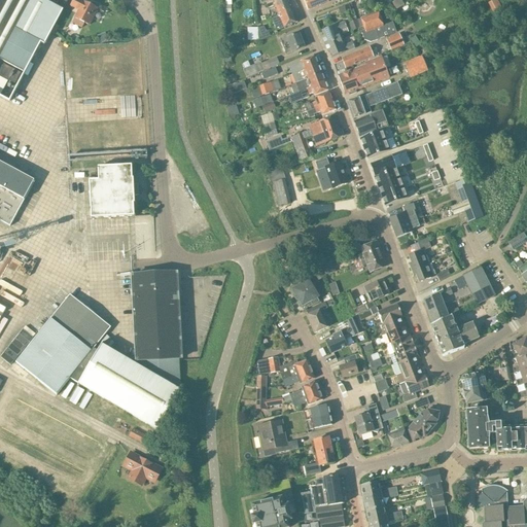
[(0,0),(0,94),(7,81),(0,77),(0,60),(25,73),(40,42),(44,44),(50,32),(53,33),(56,34),(57,32),(60,27),(55,25),(62,11),(67,0),(0,0)]
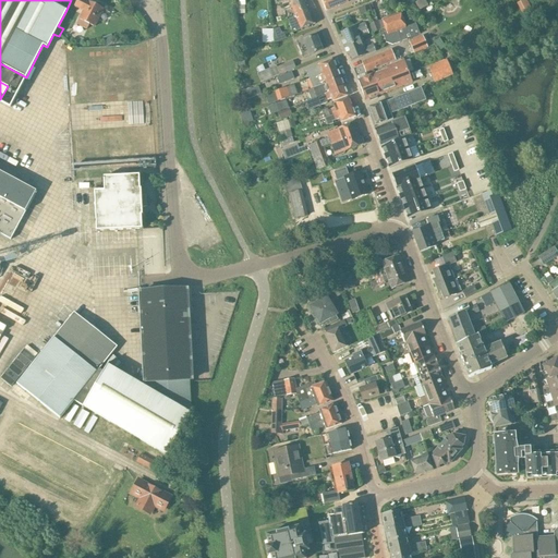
[(94,27),(102,10),(83,0),(76,0),(74,7),(83,11),(76,24),(86,29),(88,24),(94,27)]
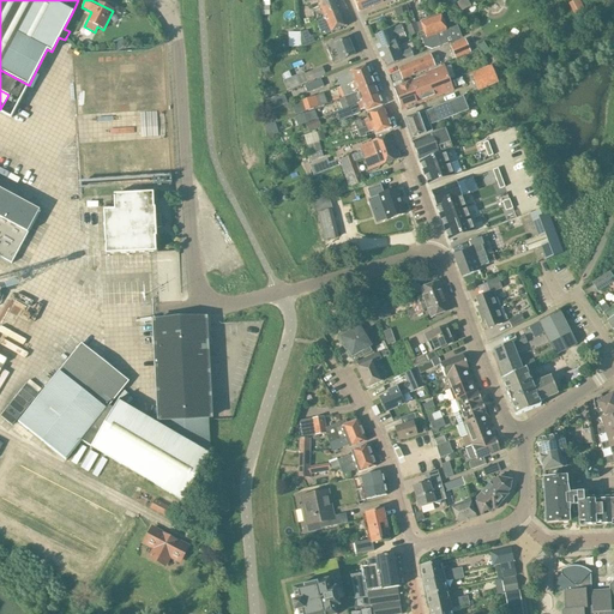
[(332,17),(341,13),(335,0),(317,0),(323,11),(329,8),(332,17)]
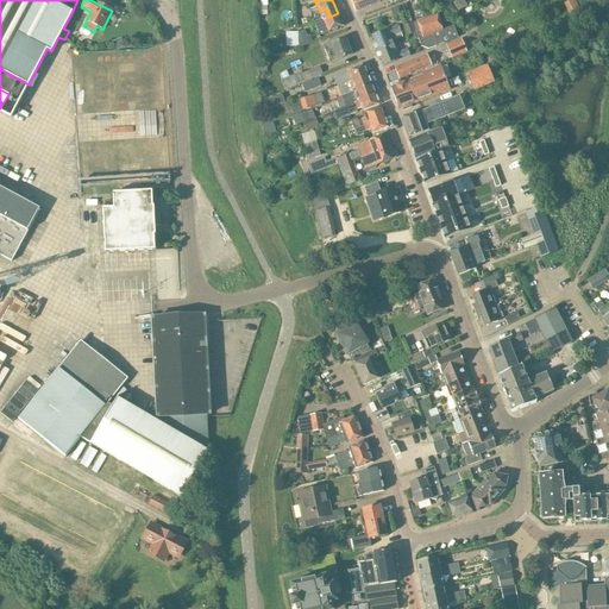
[(352,0),(357,11),(381,2),(380,0),(352,0)]
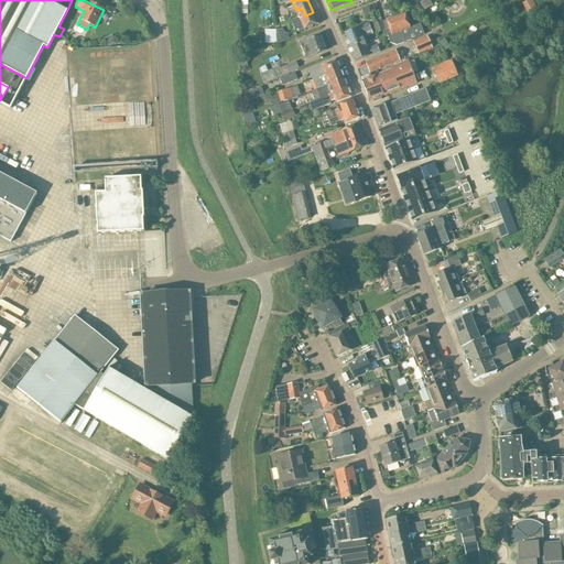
[(534,0),(529,0),(523,3),(531,17),(541,11),(534,0)]
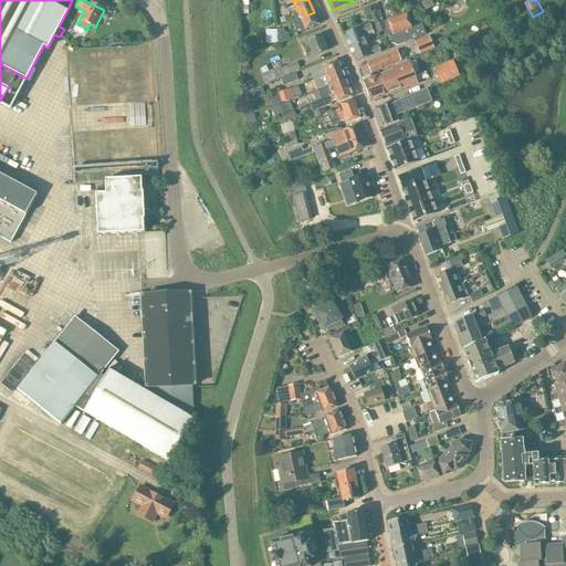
[(375,4),(363,9),(365,16),(377,10),(375,4)]
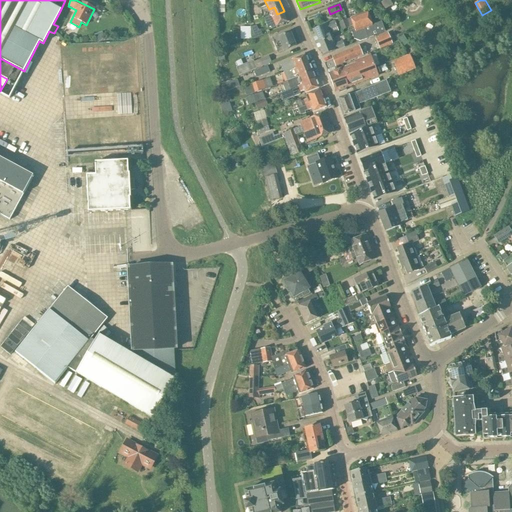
[(274,7),(269,9),(271,15),(263,18),(268,30),(289,22),(284,11),(277,14),(274,7)]
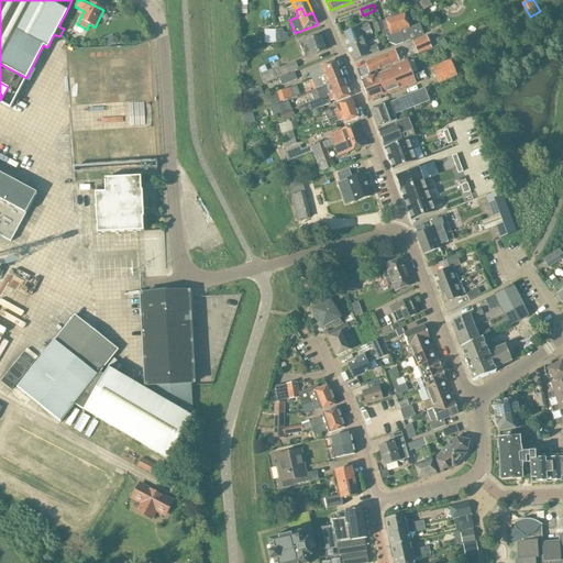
[(405,14),(396,18),(404,42),(423,35),(420,23),(409,28),(405,14)]
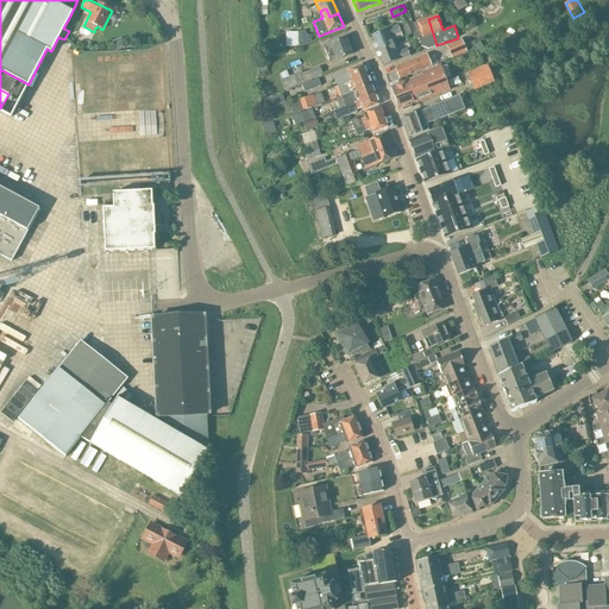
[(413,23),(416,31),(421,30),(424,37),(419,38),(421,45),(428,49),(437,45),(428,19),(418,23),(418,22),(413,23)]
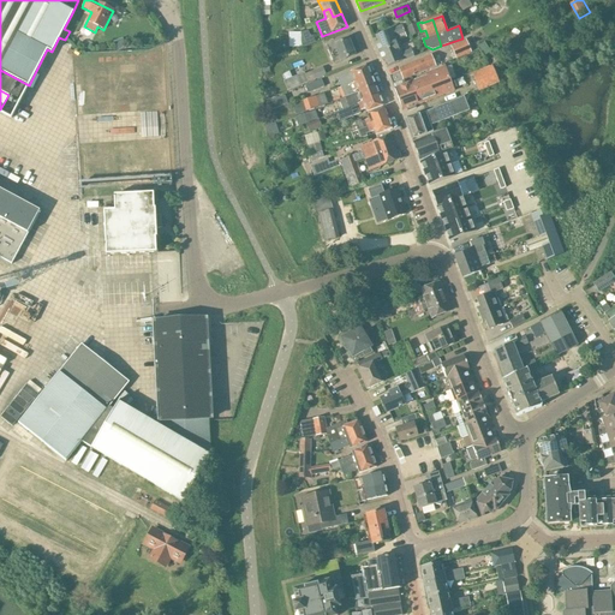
[(419,31),(421,31),(417,23),(407,27),(411,36),(419,33),(419,31)]
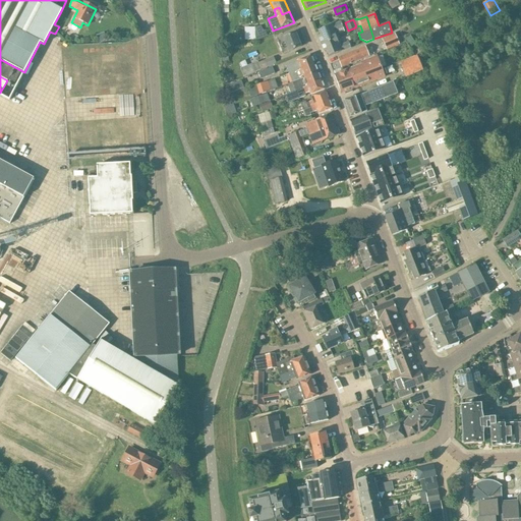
[(322,44),(337,39),(334,32),(343,27),(341,22),(319,31),(321,36),(319,37),(322,44)]
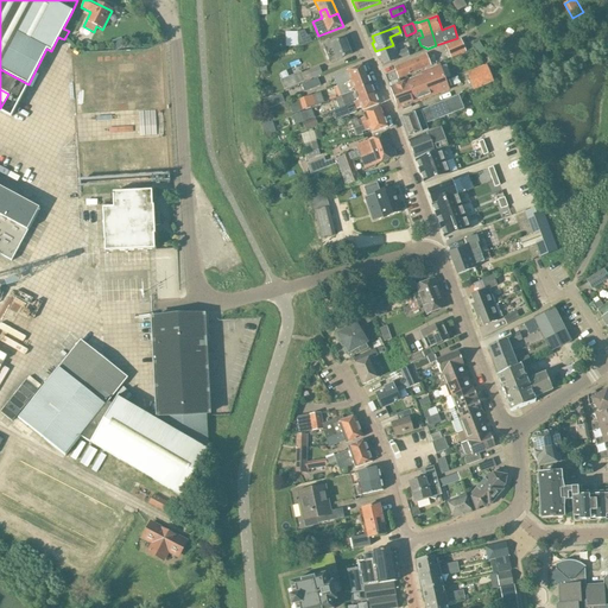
[(305,31),(297,32),(298,46),(310,43),(309,36),(306,36),(305,31)]
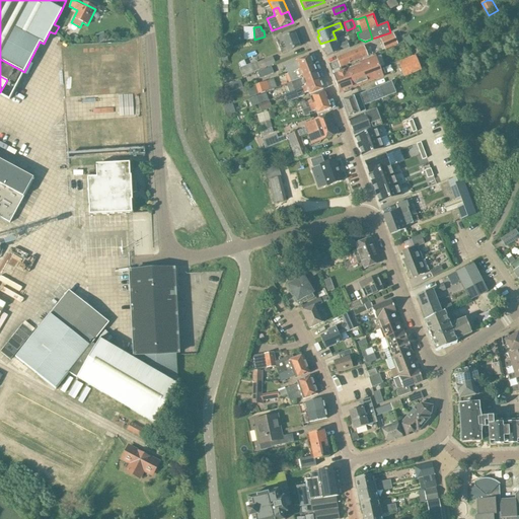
[(288,52),(300,47),(295,33),(283,38),(288,52)]
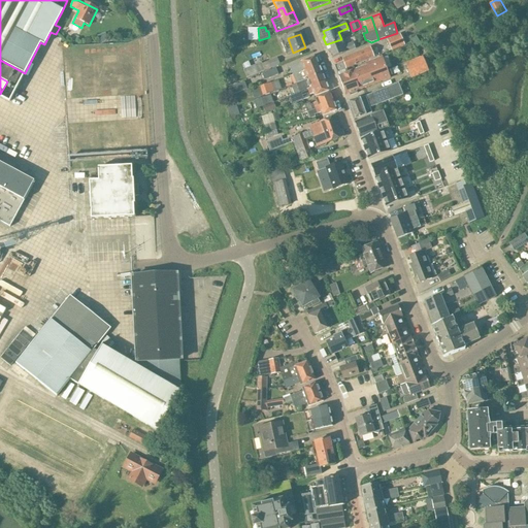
[(404,44),(400,34),(388,40),(392,50),(404,44)]
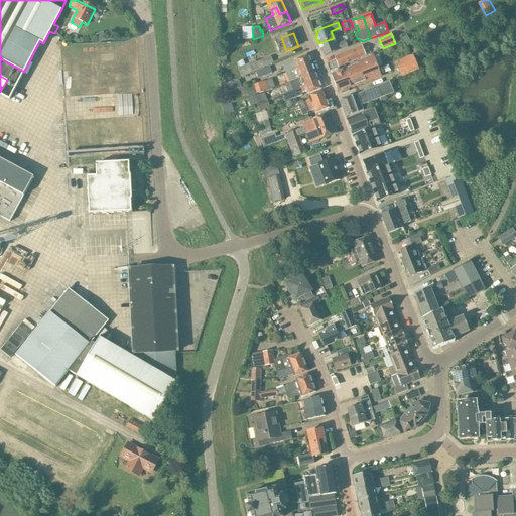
[(334,38),(318,43),(321,51),(324,50),(326,56),(338,51),(347,47),(345,41),(336,44),(334,38)]
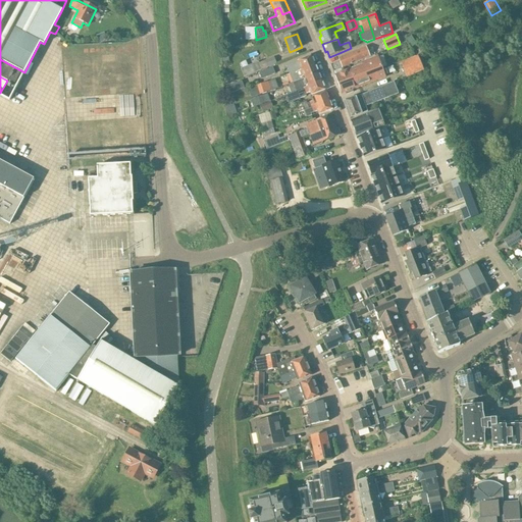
[(343,67),(370,56),(366,47),(338,58),(343,67)]
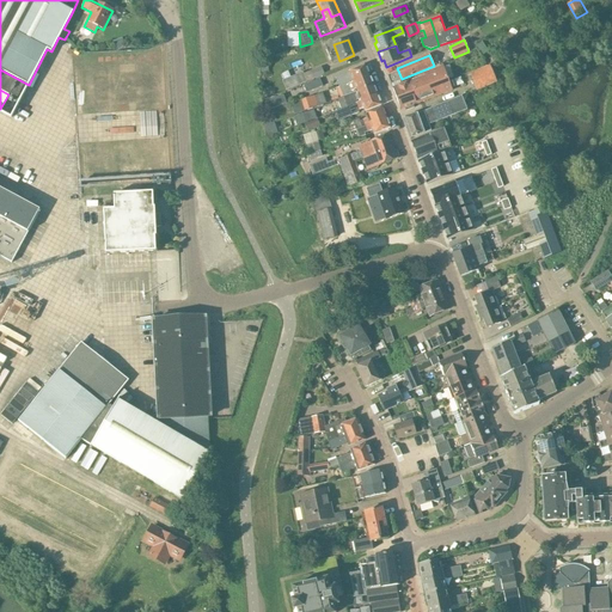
[(340,87),(369,75),(366,66),(349,72),(335,77),(340,87)]
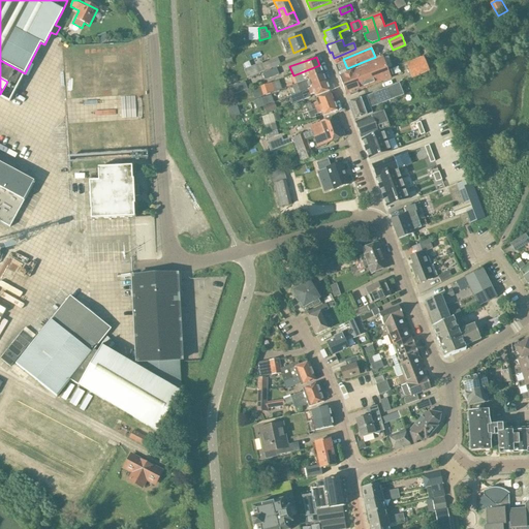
[(362,76),(386,67),(383,57),(367,63),(368,65),(340,76),(344,86),(348,85),(347,82),(350,81),(351,84),(355,82),(354,80),(358,78),(359,81),(363,80),(362,76)]
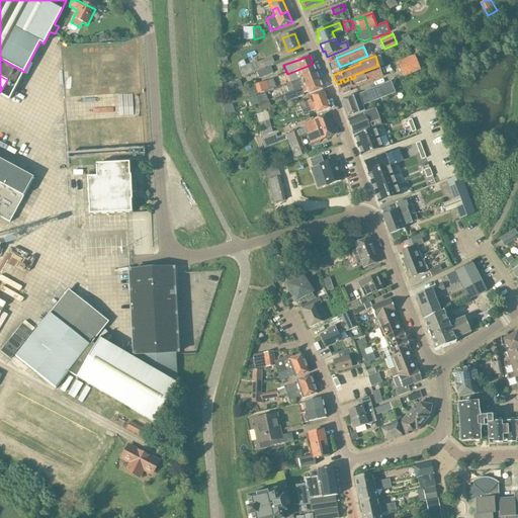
[(420,69),(415,56),(398,62),(403,75),(420,69)]
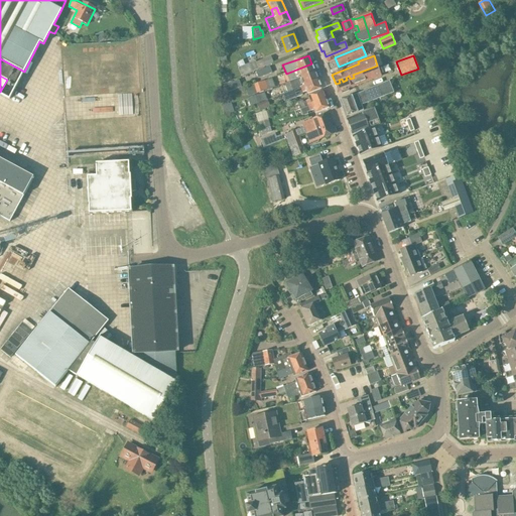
[(271,56),(257,62),(259,68),(273,62),(271,56)]
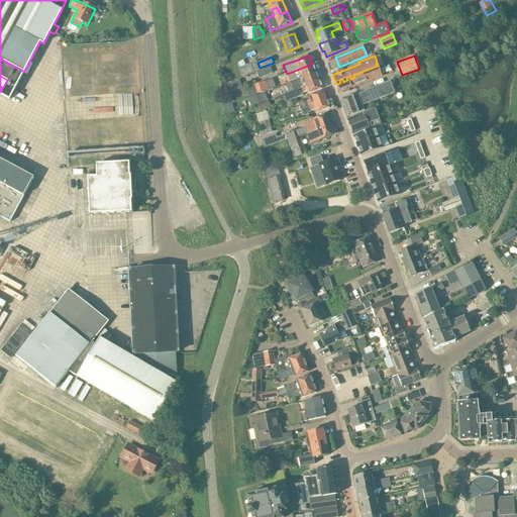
[(260,68),(257,63),(256,61),(239,68),(242,76),(260,69),(260,68)]
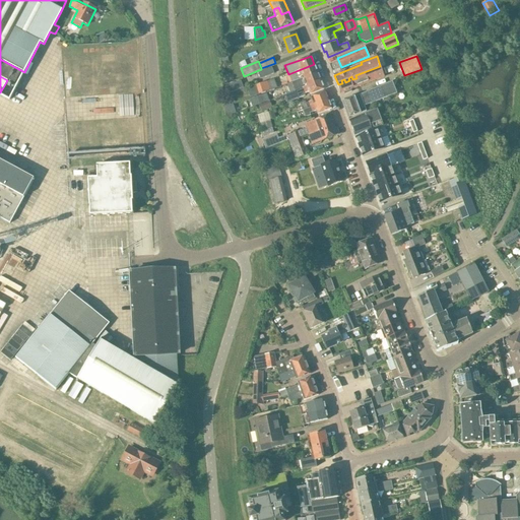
[(21,72),(3,63),(0,68),(0,75),(15,83),(21,72)]
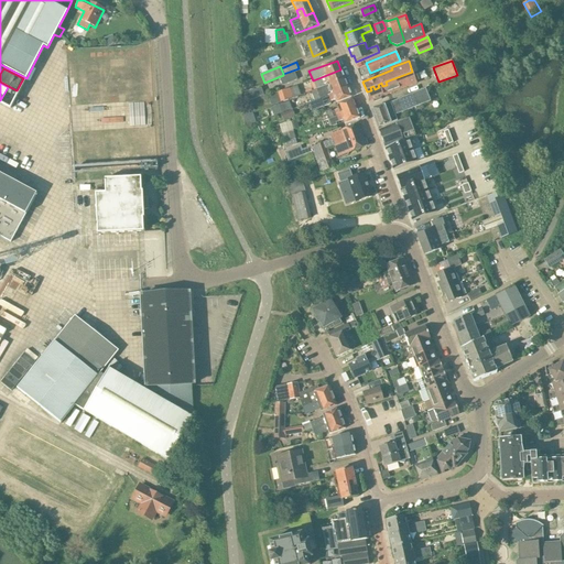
[(315,90),(322,87),(345,78),(340,69),(313,80),(312,80),(315,90)]
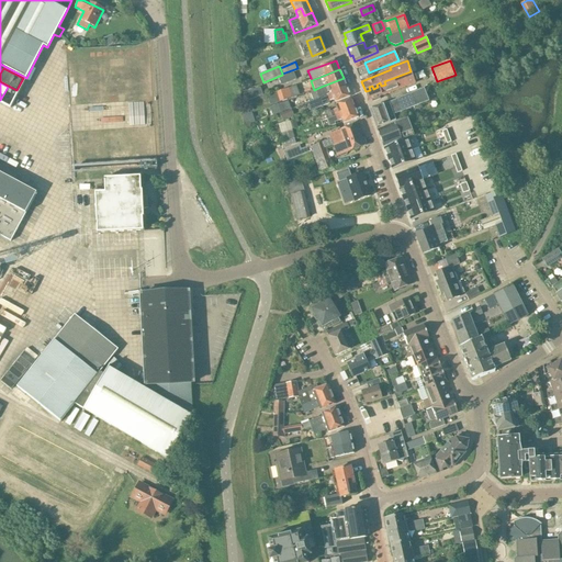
[(415,82),(411,71),(384,81),(385,85),(381,86),(384,94),(415,82)]
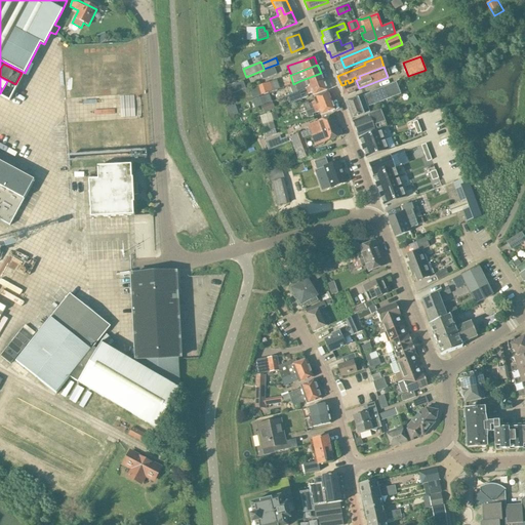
[(277,74),(275,68),(260,74),(263,79),(277,74)]
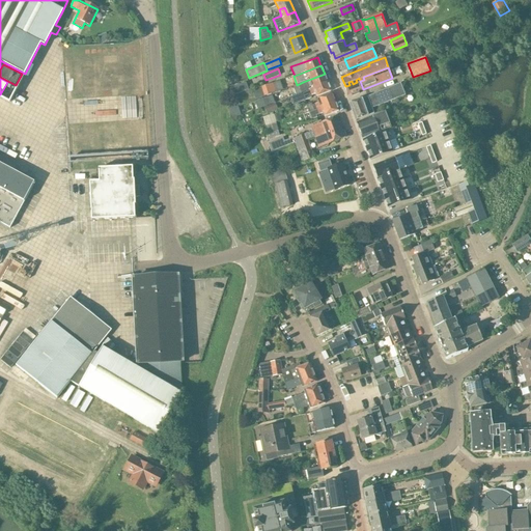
[(325,74),(310,80),(311,82),(304,85),(306,90),(328,82),(325,74)]
